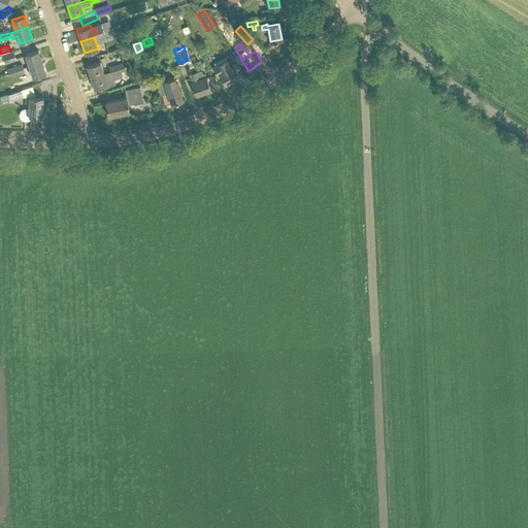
[(25,54),(29,66),(41,62),(37,50),(25,54)]
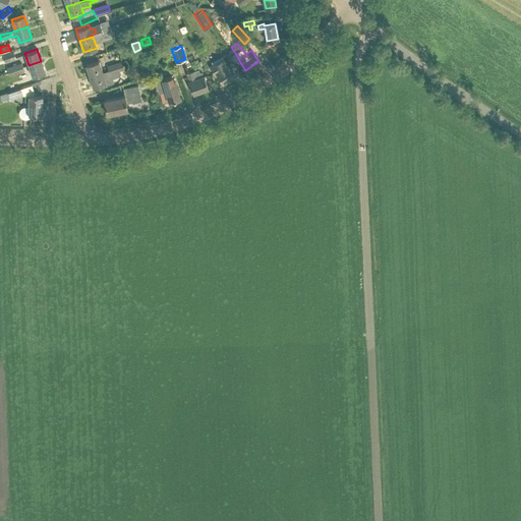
[(162,52),(168,67),(173,65),(167,49),(162,52)]
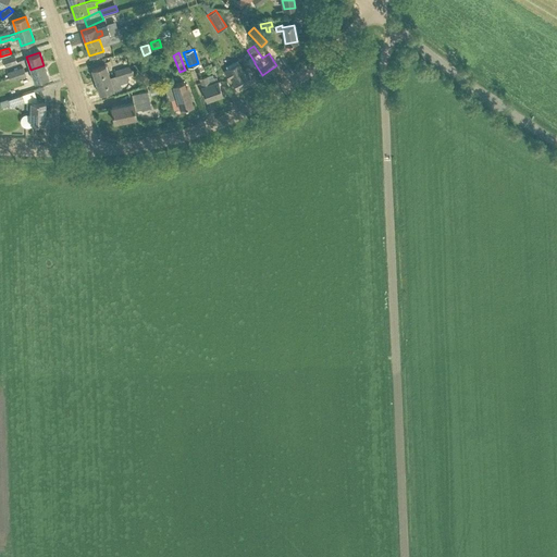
[(3,59),(5,65),(16,62),(14,54),(3,59)]
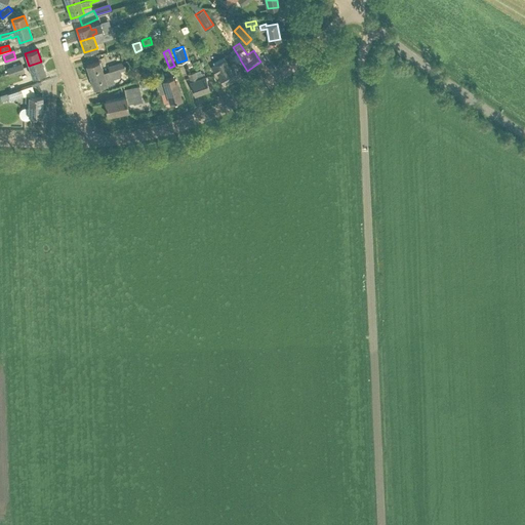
[(85,65),(89,76),(104,72),(99,59),(85,65)]
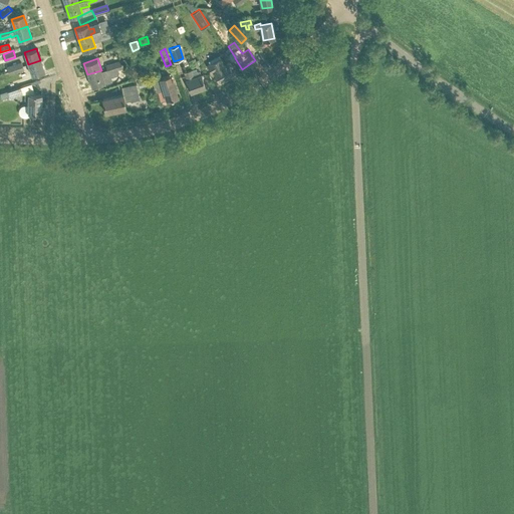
[(225,65),(221,58),(207,65),(211,72),(214,70),(219,81),(233,74),(227,63),(225,65)]
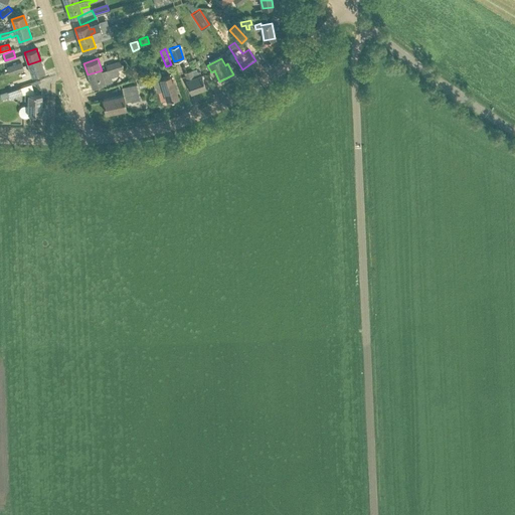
[(40,60),(28,64),(32,75),(44,71),(40,60)]
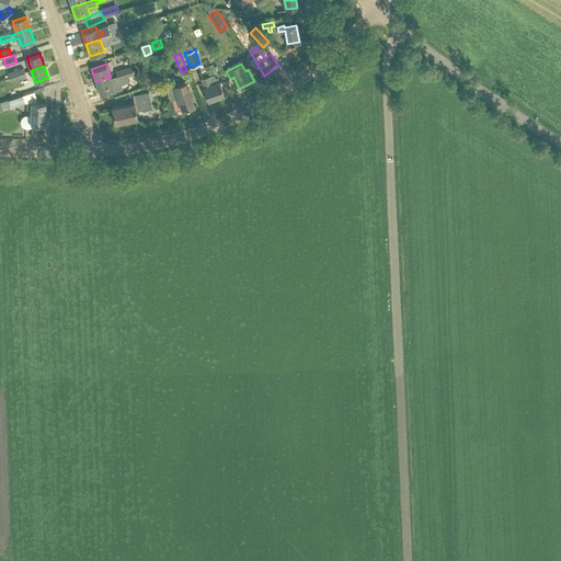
[(125,72),(126,77),(134,73),(132,66),(123,68),(125,72)]
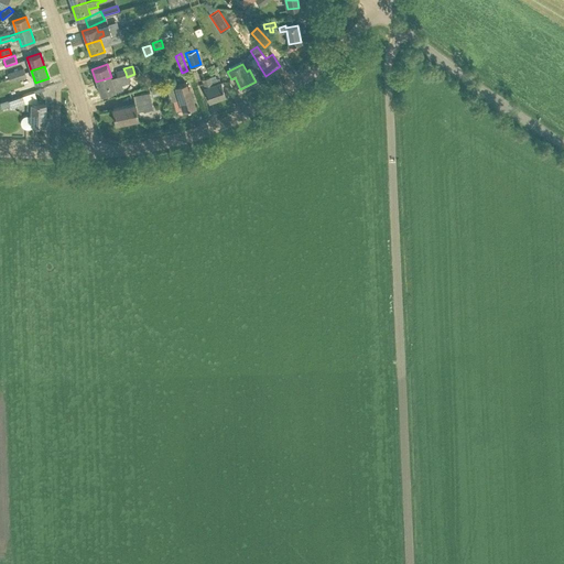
[(7,74),(8,78),(24,73),(22,68),(7,74)]
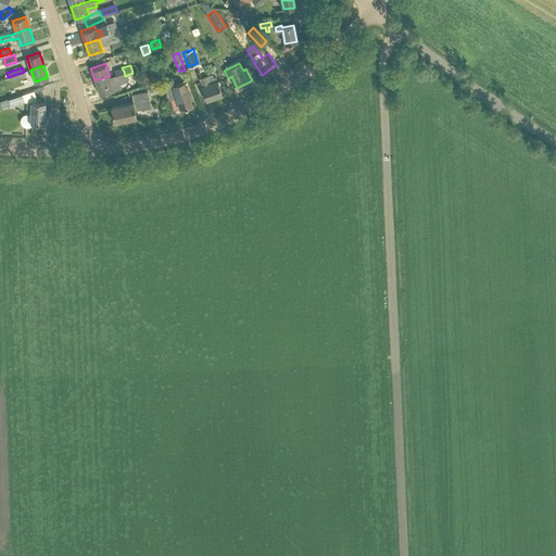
[(117,78),(125,76),(124,72),(122,67),(114,70),(115,74),(117,78)]
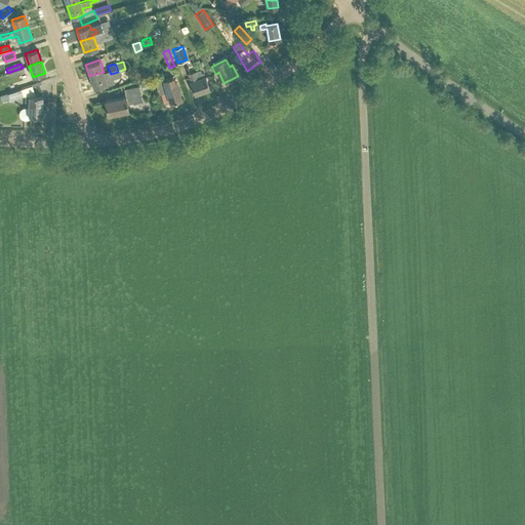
[(23,68),(7,73),(8,76),(24,71),(23,68)]
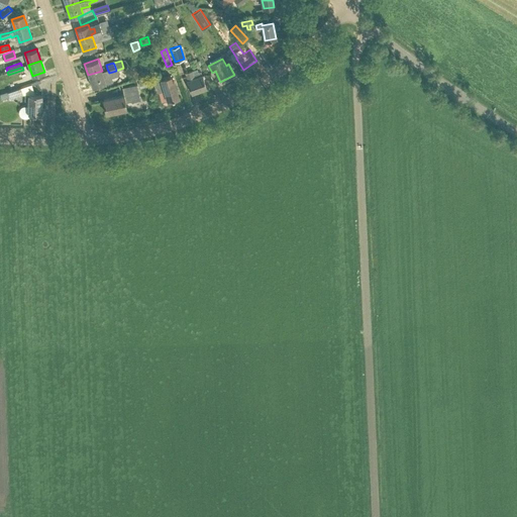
[(192,93),(206,87),(202,75),(200,75),(199,71),(193,73),(192,70),(185,72),(188,80),(187,80),(192,93)]
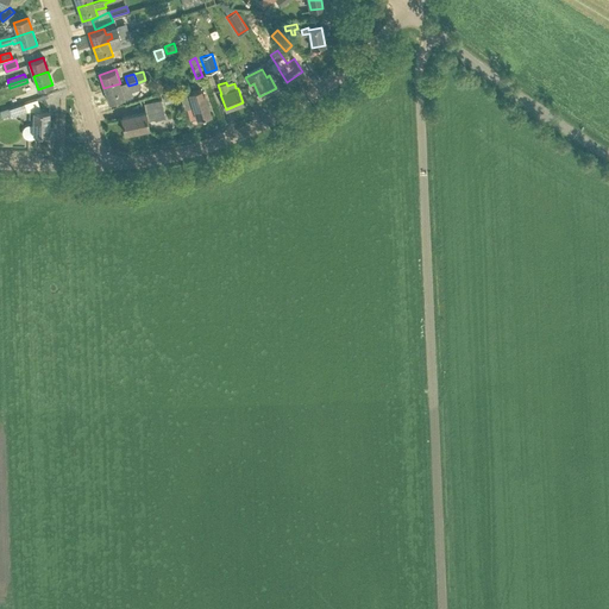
[(120,83),(104,88),(108,102),(125,98),(120,83)]
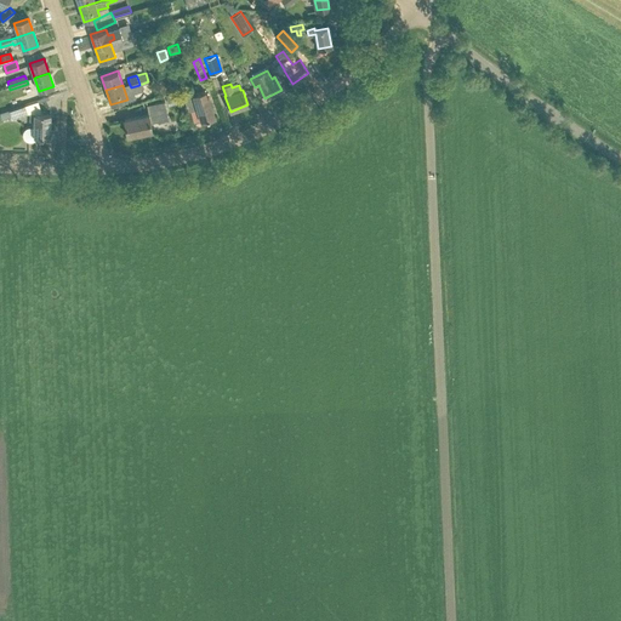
[(183,93),(187,103),(188,110),(191,110),(197,109),(200,120),(201,120),(201,121),(215,117),(209,95),(206,96),(205,90),(194,93),(193,91),(183,93)]
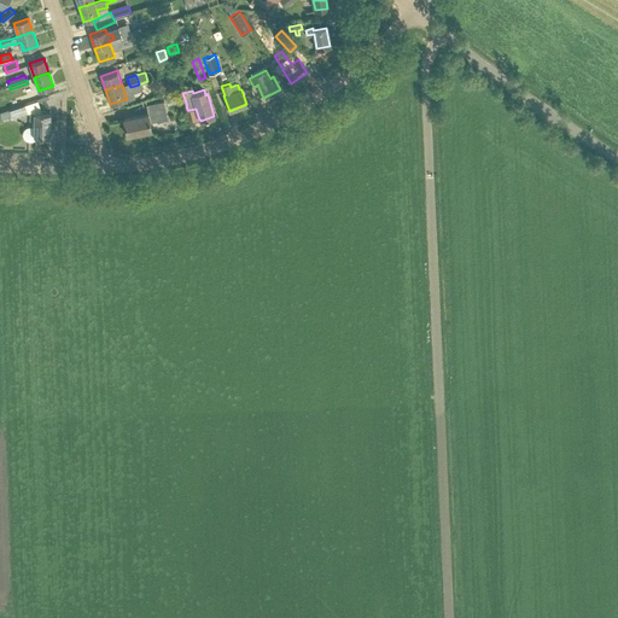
[(175,110),(170,112),(174,124),(187,120),(180,98),(173,100),(175,110)]
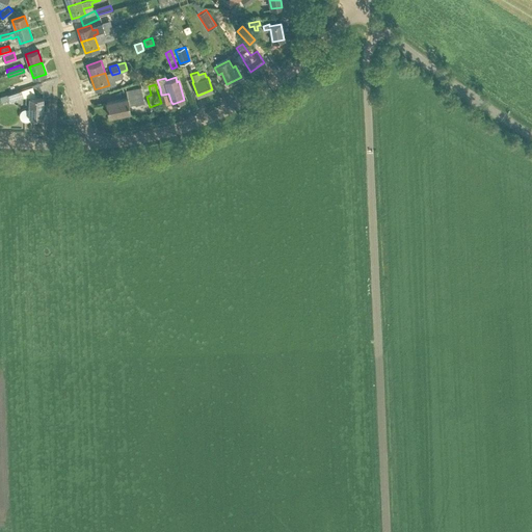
[(136,104),(144,102),(141,85),(133,87),(135,96),(106,101),(109,116),(130,112),(129,104),(136,103),(136,104)]
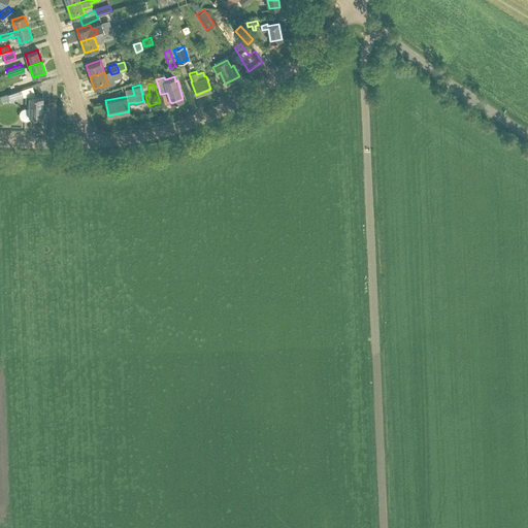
[(9,98),(10,100),(23,96),(21,89),(8,93),(9,98)]
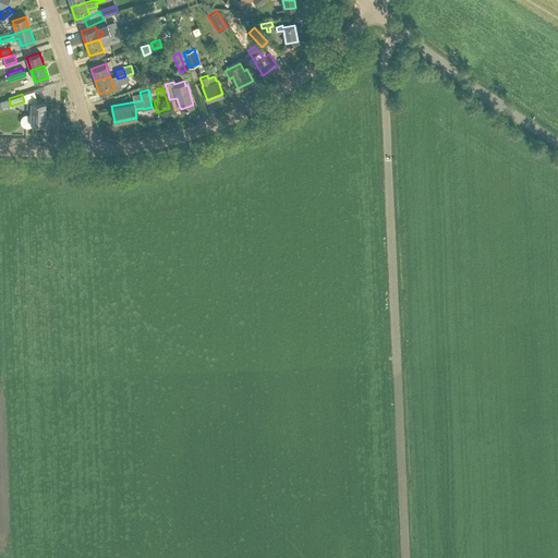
[(44,123),(45,101),(26,101),(26,113),(25,114),(23,116),(22,116),(21,117),(21,118),(20,119),(20,121),(20,122),(21,123),(21,124),(22,125),(23,125),(24,126),(26,128),(27,128),(28,128),(29,126),(31,126),(32,125),(33,123),(44,123)]
